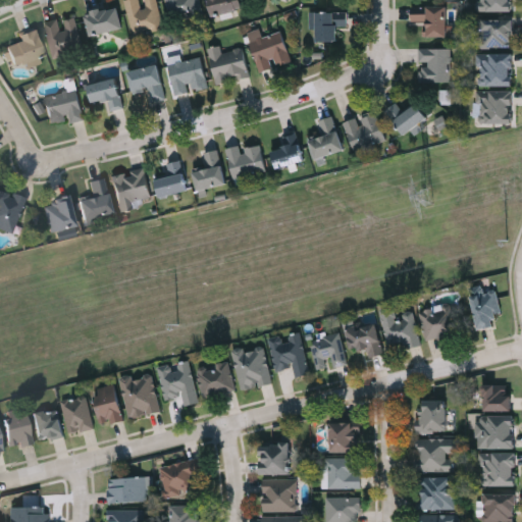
[(157,0),(164,29),(134,35),(126,0),(157,0)]
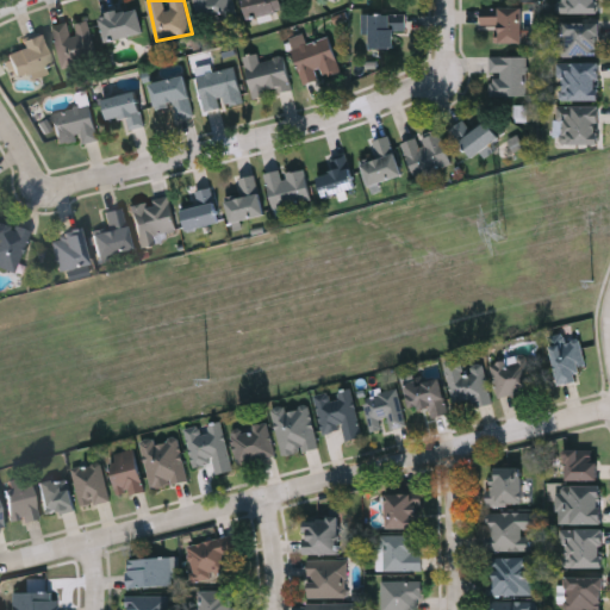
[(234,0),(237,17),(200,24),(195,0),(234,0)]
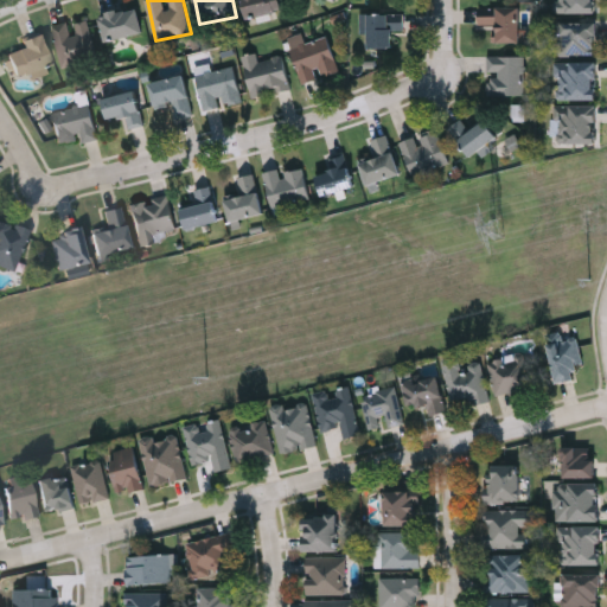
[(243,0),(282,0),(285,8),(248,17),(243,0)]
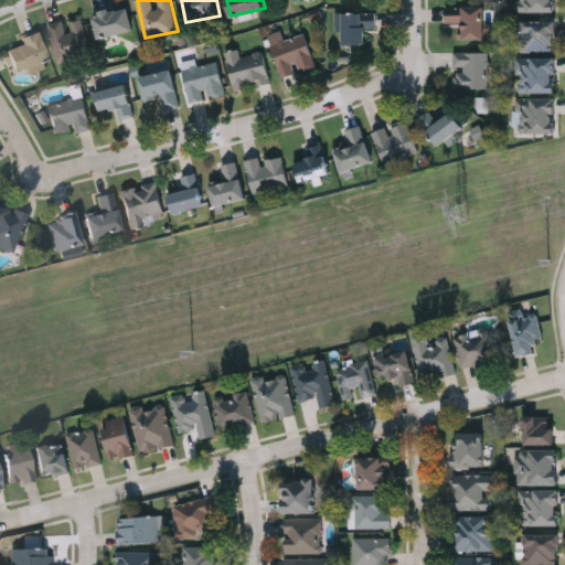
[(556,0),(556,11),(515,11),(515,0),(556,0)]
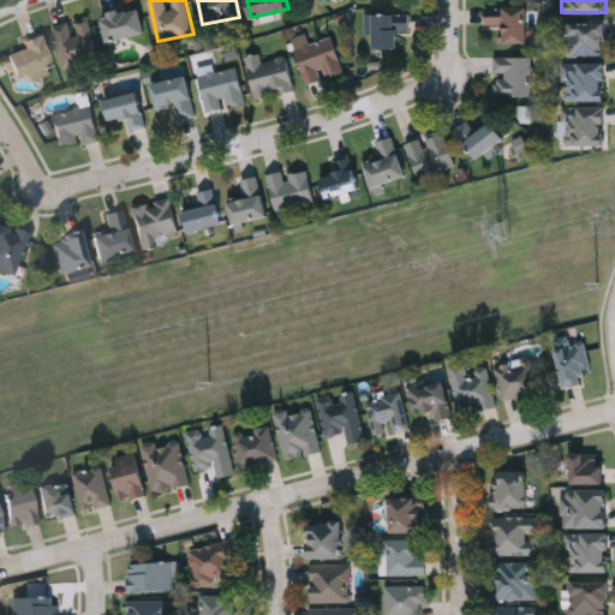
[(145,33),(108,41),(102,13),(139,5),(145,33)]
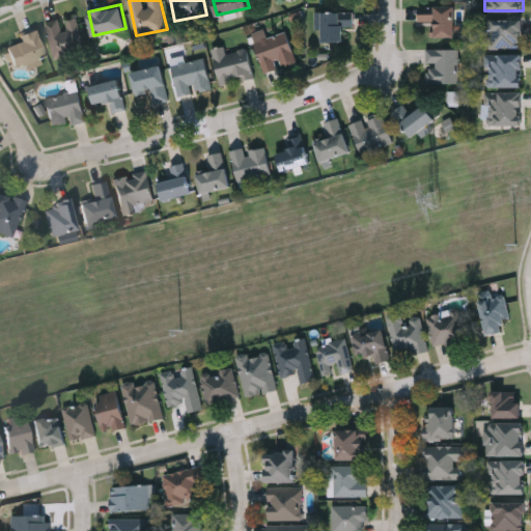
[(456,36),(435,36),(435,21),(421,21),(421,4),(456,4),(456,36)]
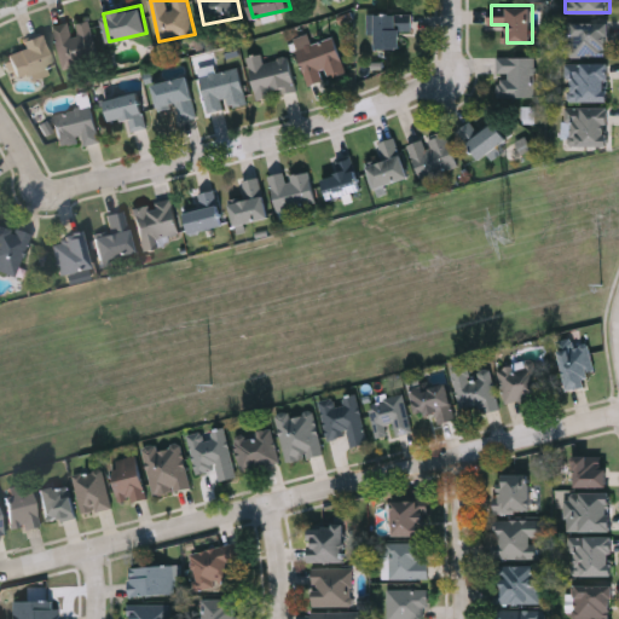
[(401,47),(376,47),(376,12),(414,12),(414,29),(401,29),(401,47)]
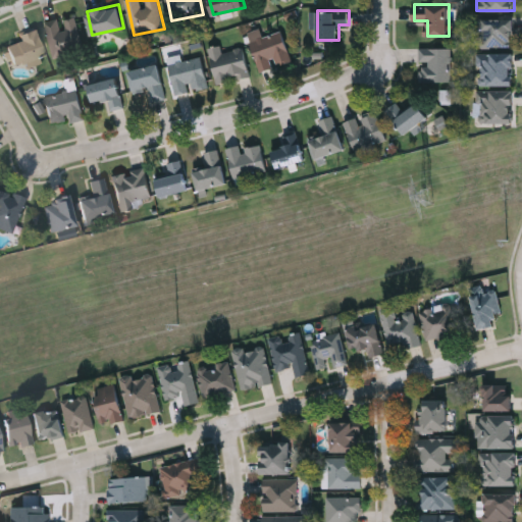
[(83,46),(52,52),(46,21),(59,18),(60,20),(76,16),(83,46)]
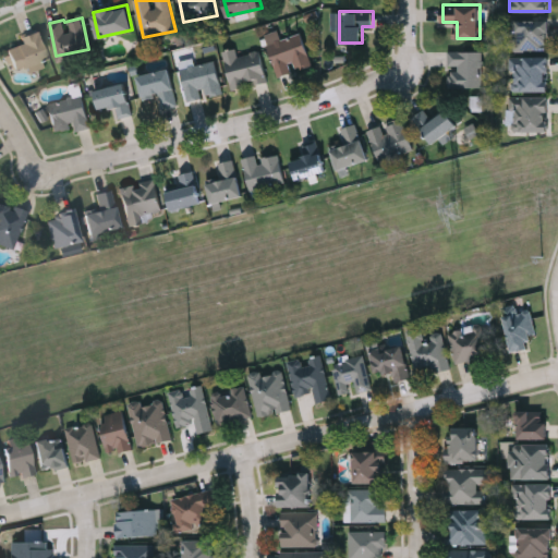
[(549,17),(549,49),(516,49),(516,17),(549,17)]
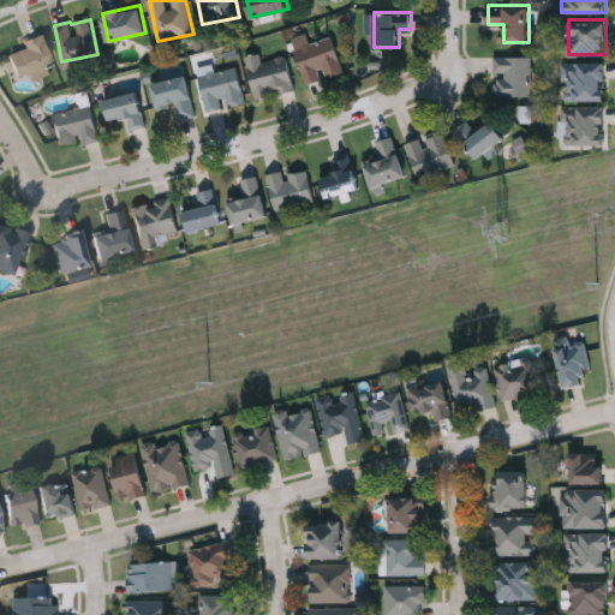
[(23,39),(45,34),(52,72),(17,79),(11,52),(25,48),(23,39)]
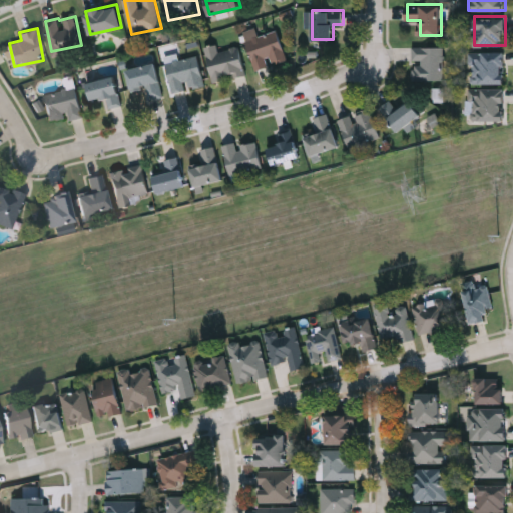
[(257,70),(246,39),(278,29),(288,60),(272,65),(257,70)]
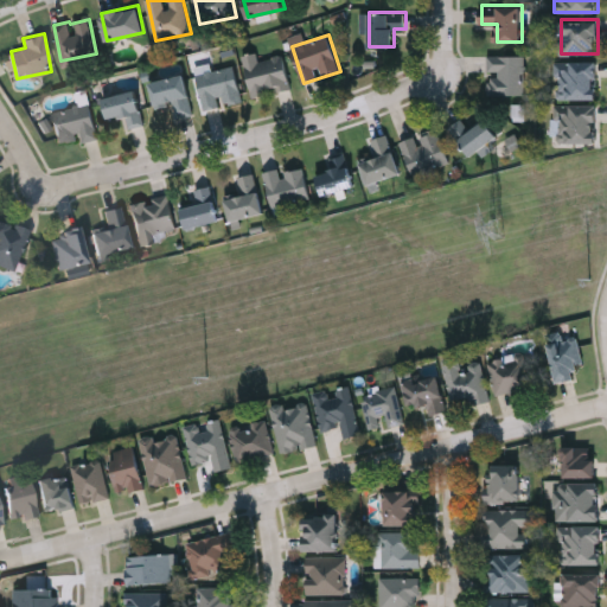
[(285,55),(292,89),(253,96),(244,55),(259,52),(260,59),(285,55)]
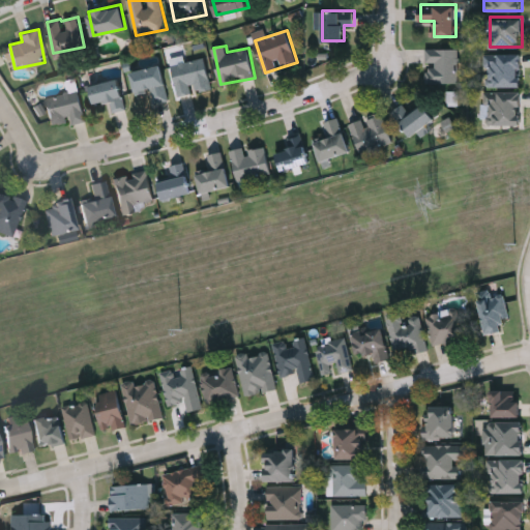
[(460,82),(428,82),(428,47),(460,47),(460,82)]
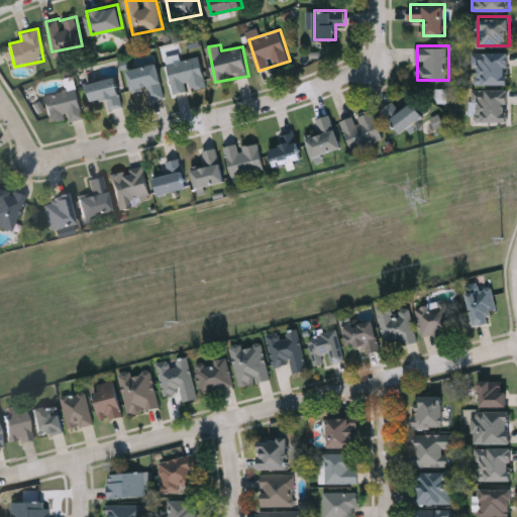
[(509,84),(475,84),(475,52),(509,52),(509,84)]
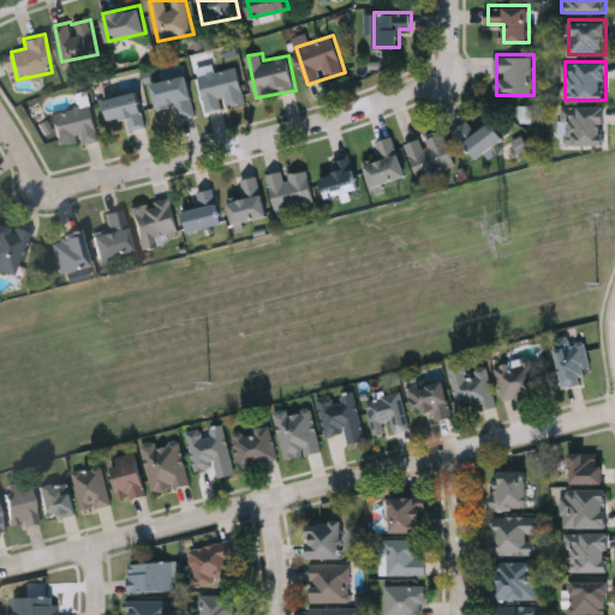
[(207,111),(199,66),(214,64),(215,70),(238,66),(245,103),(207,111)]
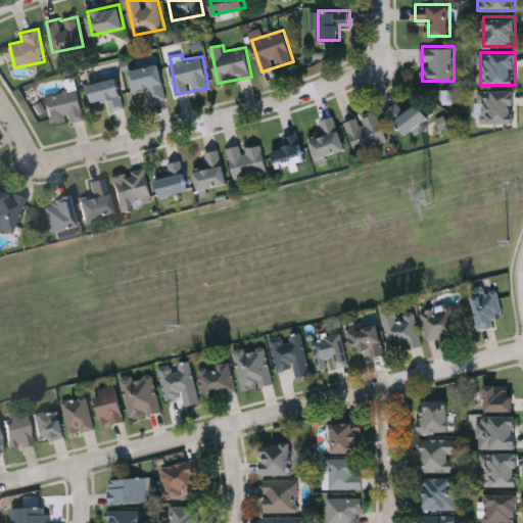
[(135,91),(131,69),(159,63),(168,97),(153,100),(150,88),(135,91)]
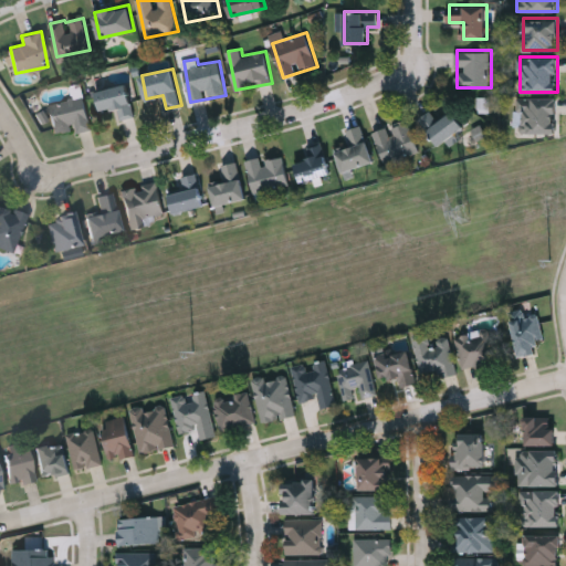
[(117,107),(102,112),(96,91),(126,82),(136,115),(121,119),(117,107)]
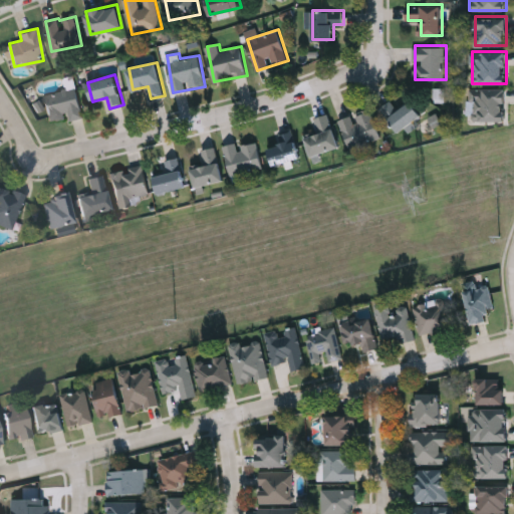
[(84,114),(51,123),(44,94),(77,86),(84,114)]
